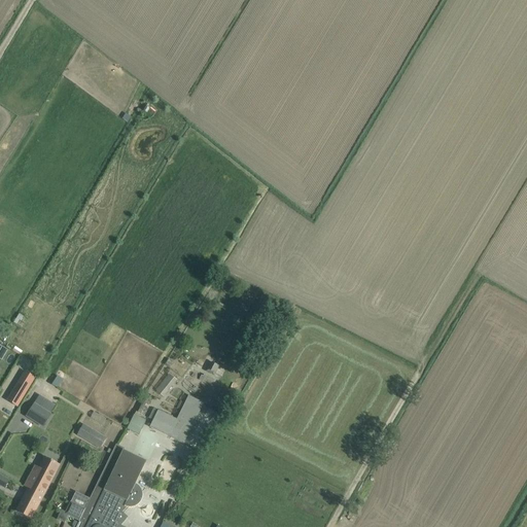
[(12,323),(23,328),(28,320),(18,314),(12,323)]
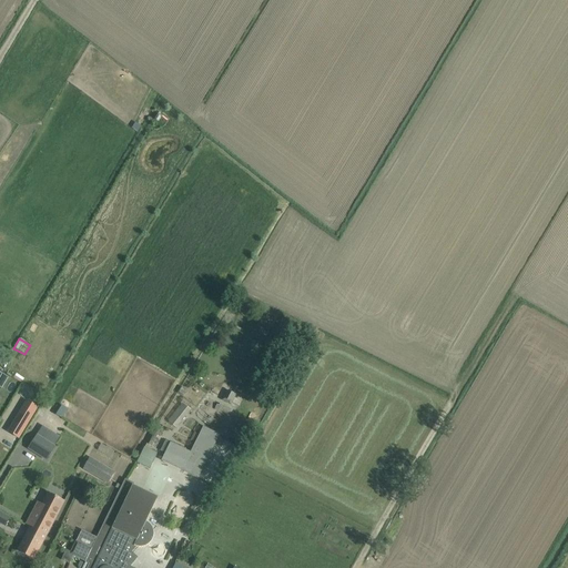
[(18,363),(13,372),(38,386),(42,377),(18,363)]
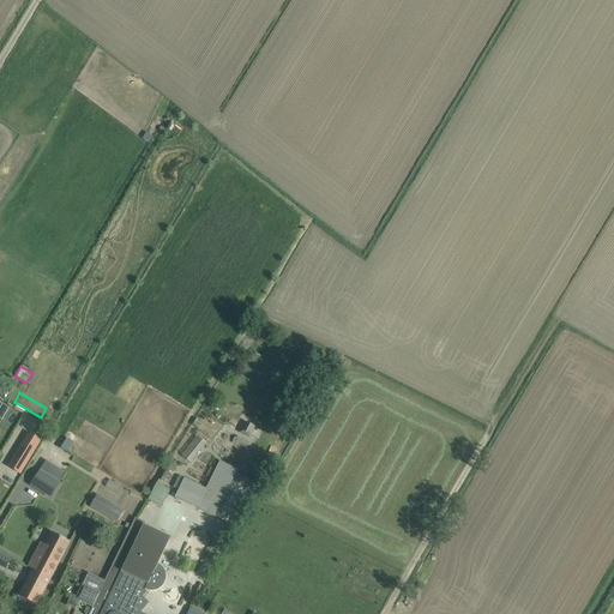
[(248,438),(252,427),(245,425),(241,435),(248,438)]
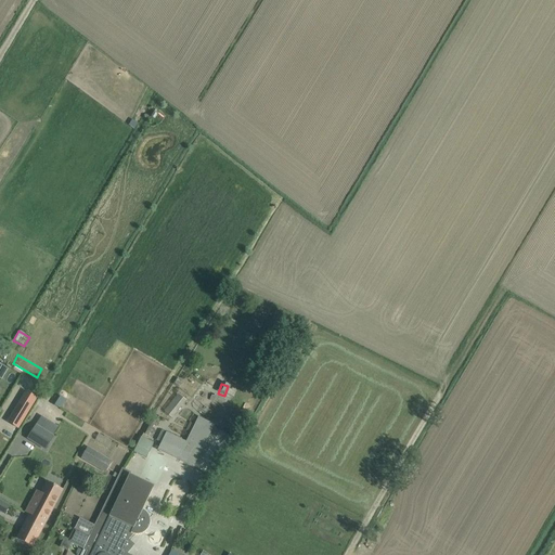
[(25,391),(7,423),(17,429),(36,398),(25,391)]
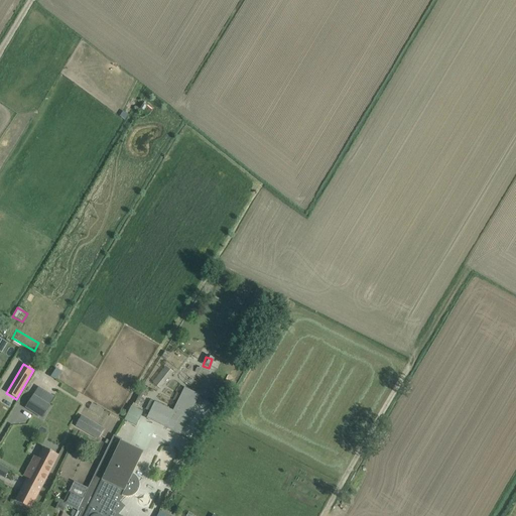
[(173,373),(165,368),(152,383),(160,390),(173,373)]
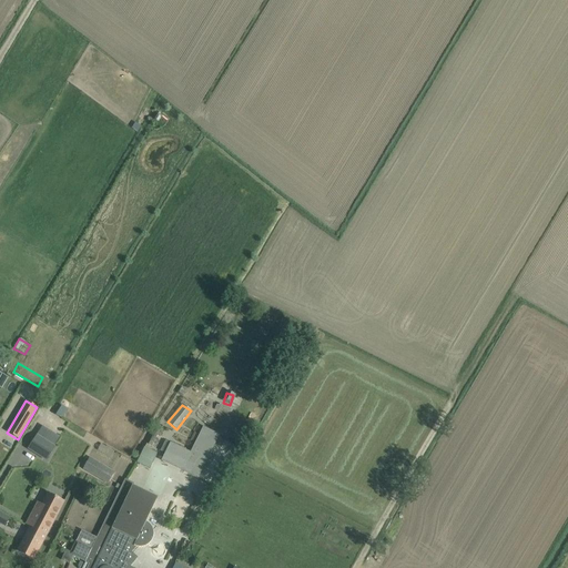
[(54,447),(42,439),(48,429),(42,426),(28,448),(39,456),(43,448),(51,453),(54,447)]
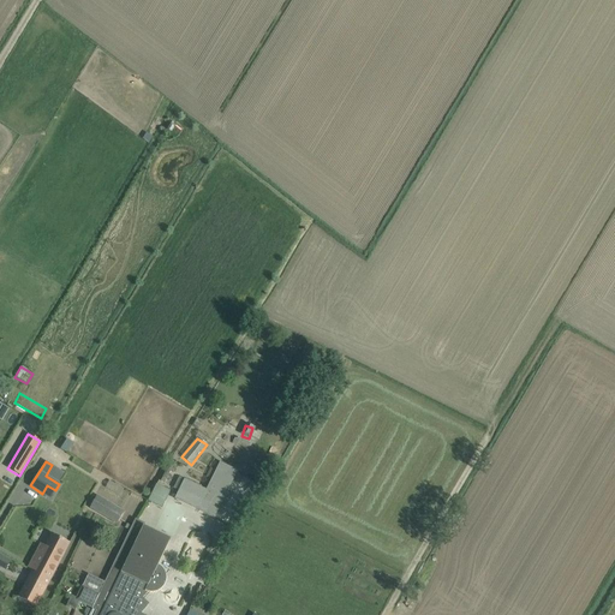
[(177,499),(215,518),(238,471),(222,463),(209,490),(186,479),(177,499)]
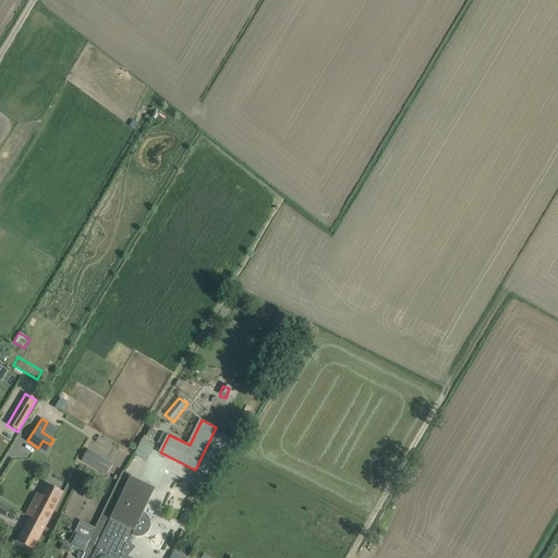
[(142,440),(134,456),(147,461),(154,446),(142,440)]
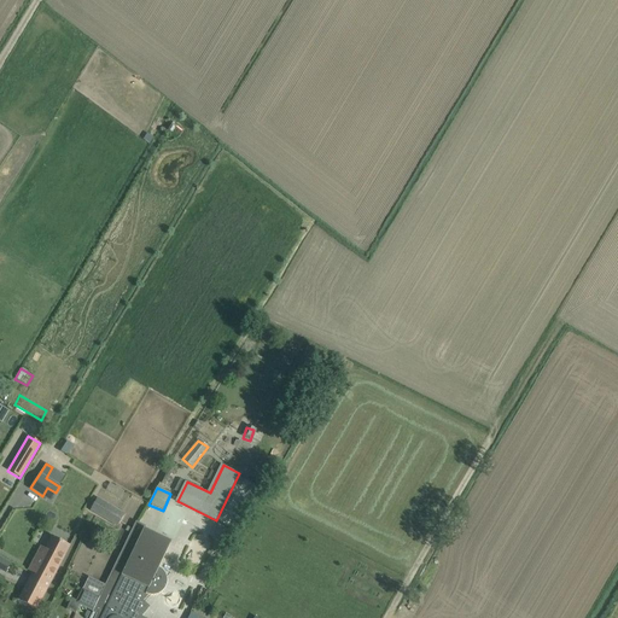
[(258,488),(252,499),(258,502),(264,493),(258,488)]
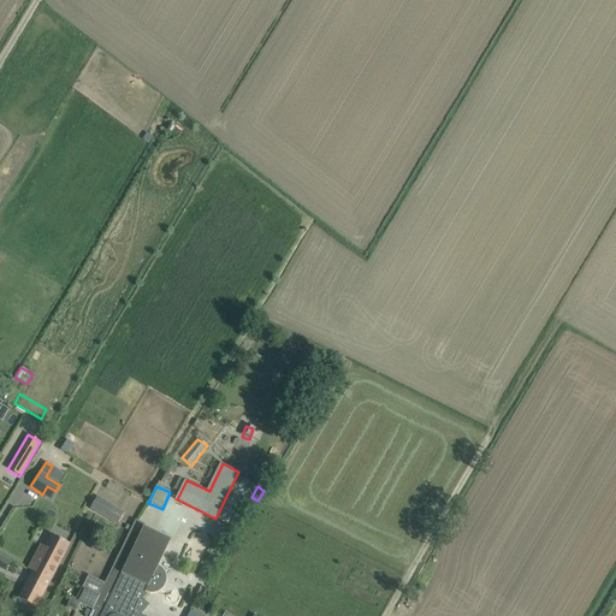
[(124,513),(98,497),(90,509),(117,525),(124,513)]
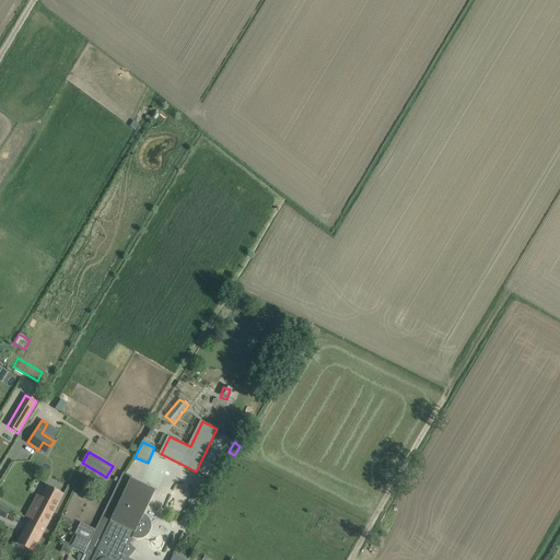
[(84,559),(130,559),(128,559),(135,549),(129,545),(135,539),(137,539),(140,539),(143,538),(147,536),(149,534),(150,531),(151,526),(150,522),(148,517),(146,516),(143,514),(154,491),(123,475),(95,531),(90,540),(83,553),(83,555),(88,557),(84,559)]
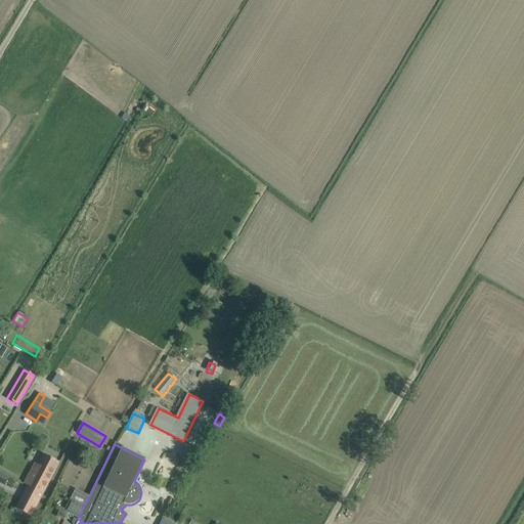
[(31,480),(27,487),(35,491),(33,497),(40,500),(59,464),(44,455),(38,466),(35,464),(28,478),(31,480)]
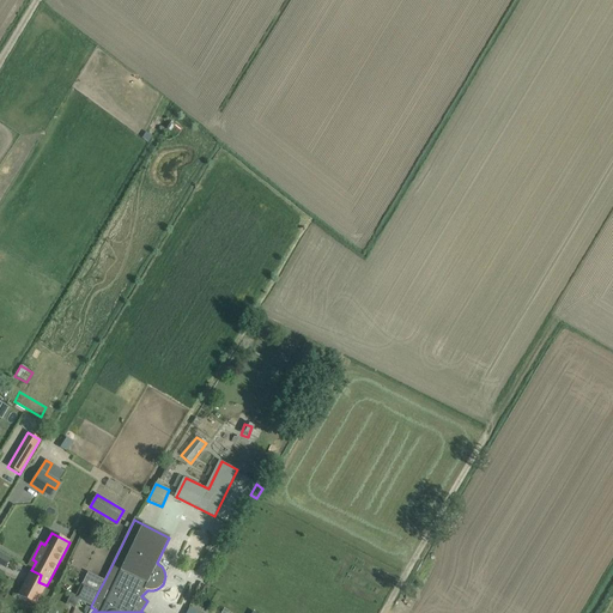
[(41,575),(31,570),(18,596),(36,605),(47,586),(38,582),(41,575)]
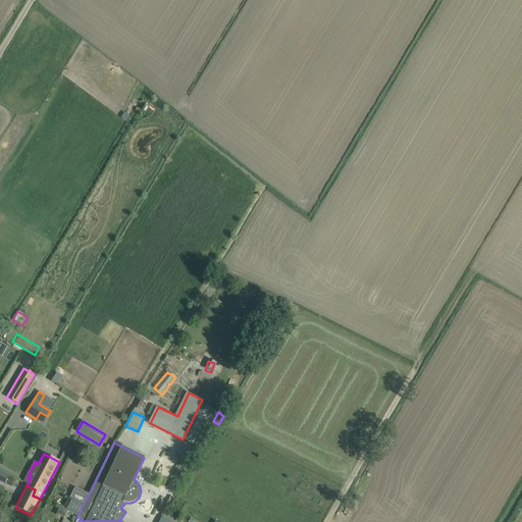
[(69,498),(64,510),(77,516),(84,504),(89,494),(74,487),(69,498)]
